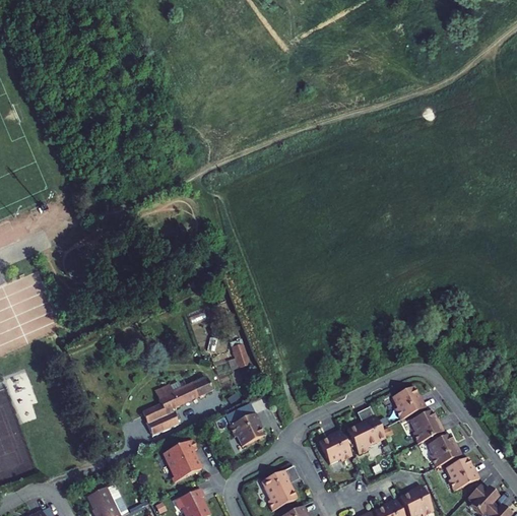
[(239,356),(234,357),(236,366),(254,363),(250,339),(236,342),(239,356)]
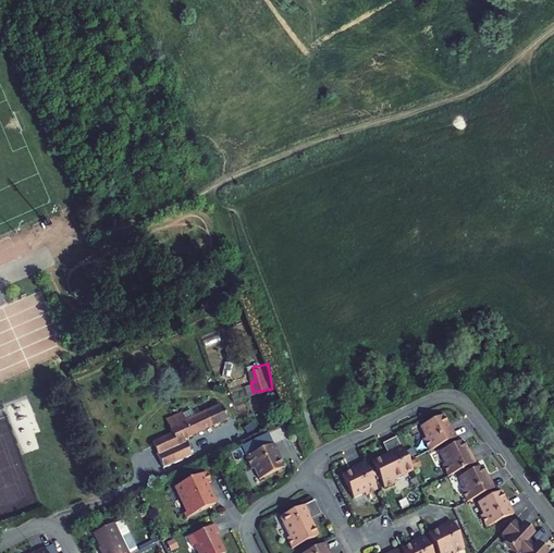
[(173,426),(175,430),(156,440),(167,464),(194,452),(187,435),(231,416),(224,403),(187,419),(183,410),(169,416),(173,426)]
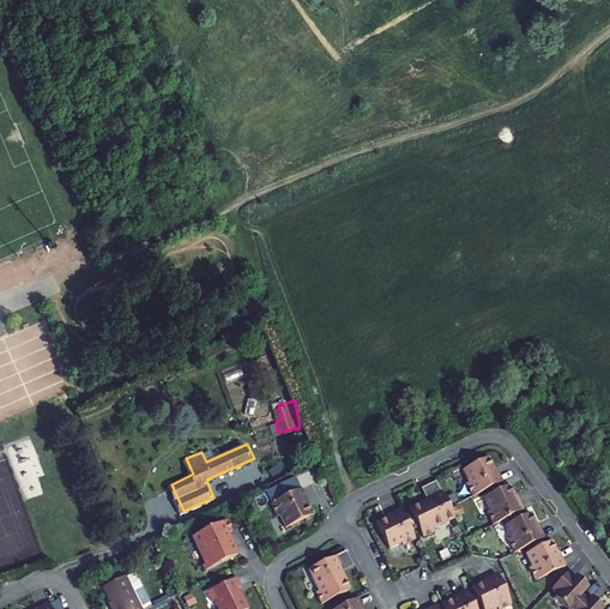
[(496,465),(490,453),(464,466),(470,480),(466,481),(473,494),(502,480),(495,465),(496,465)]
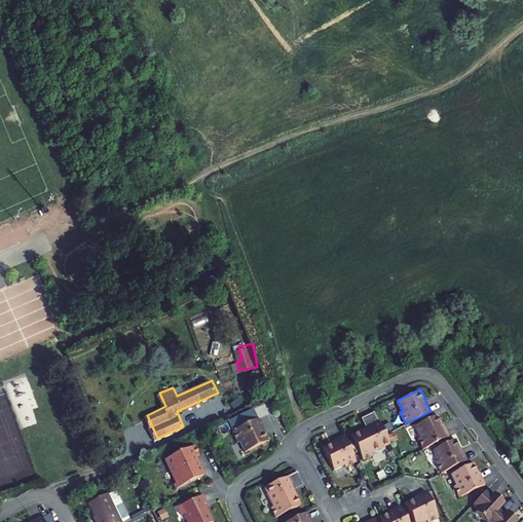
[(351,432),(351,434),(372,424),(371,422),(379,417),(375,409),(362,415),(367,424),(351,432)]
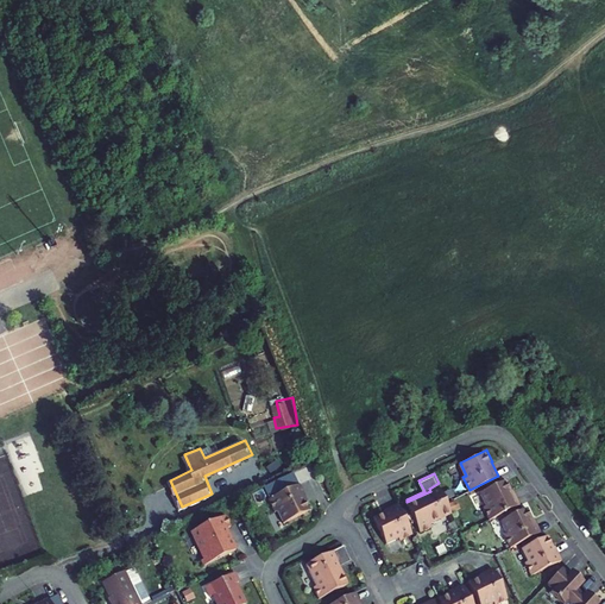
[(512,489),(508,477),(480,491),(486,503),(484,504),(490,517),(520,503),(512,490),(512,489)]
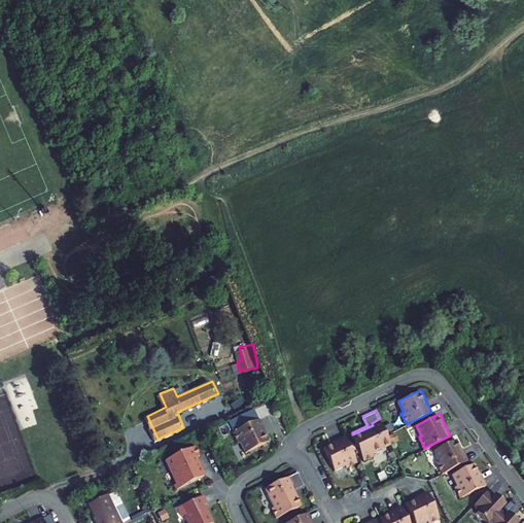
[(257,418),(233,430),(238,442),(240,441),(245,451),(269,440),(264,430),(257,418)]
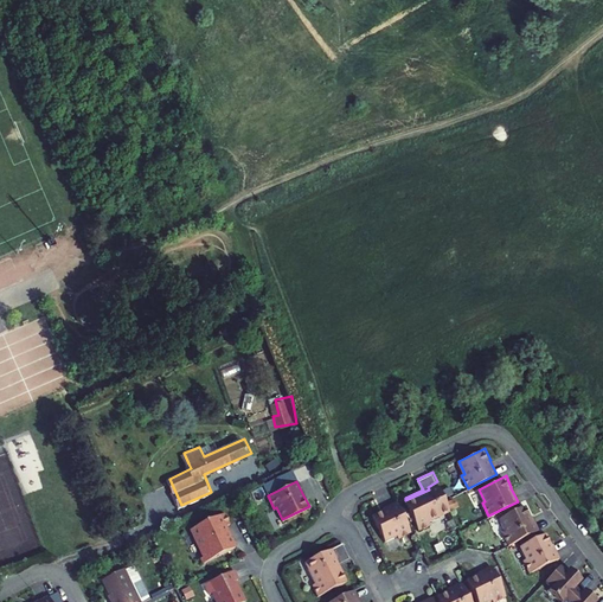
[(446,499),(437,481),(428,487),(429,490),(405,500),(419,527),(430,523),(429,520),(450,510),(446,499)]
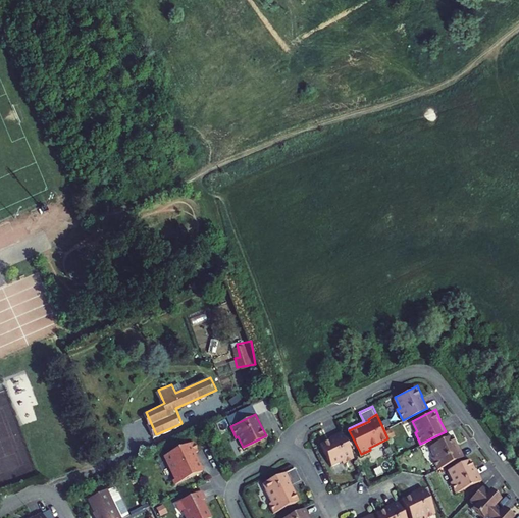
[(330,436),(321,442),(331,464),(343,459),(344,461),(355,456),(343,431),(330,436)]
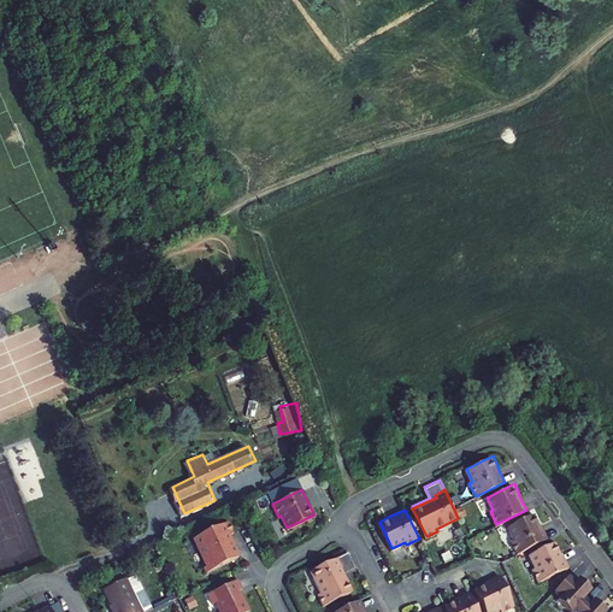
[(541,524),(535,512),(508,525),(514,539),(511,539),(518,552),(547,537),(541,524)]
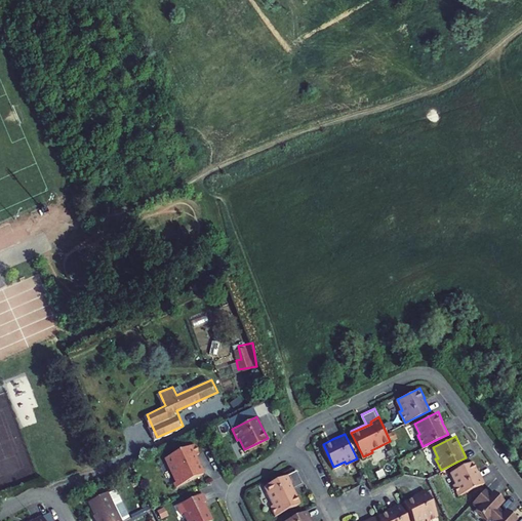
[(195,442),(166,456),(177,479),(179,484),(203,472),(198,459),(195,461),(193,454),(195,453),(199,451),(195,442)]
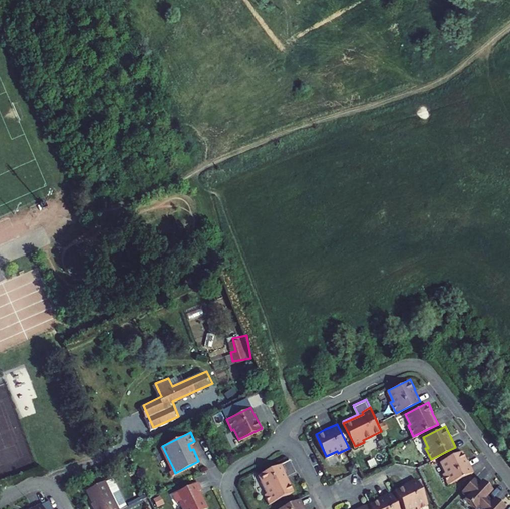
[(467,459),(463,449),(440,460),(445,471),(443,472),(448,483),(473,471),(467,459)]
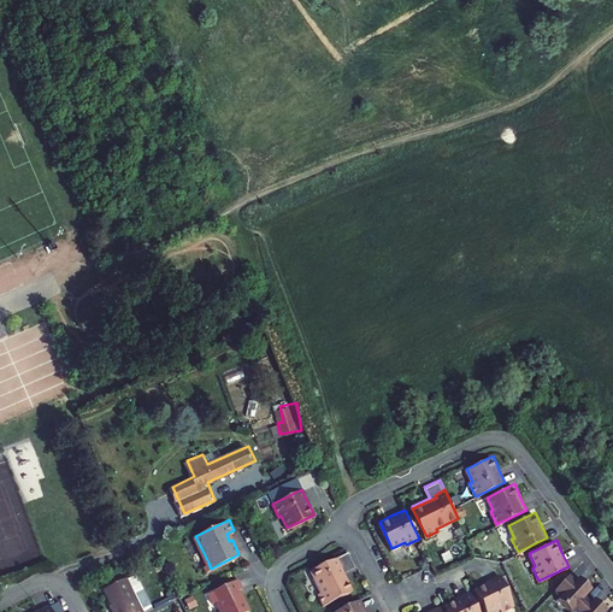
[(349,551),(339,555),(343,565),(341,566),(352,589),(354,589),(345,571),(357,565),(349,551)]
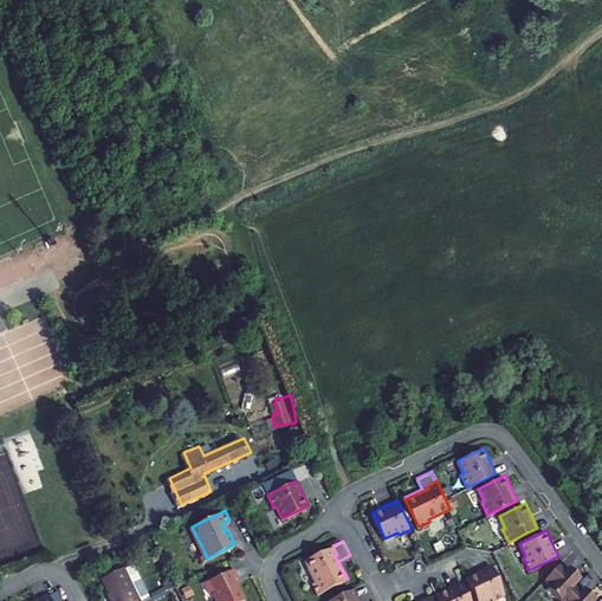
[(332,545),(304,559),(315,580),(312,581),(318,593),(345,579),(335,556),(337,555),(332,545)]
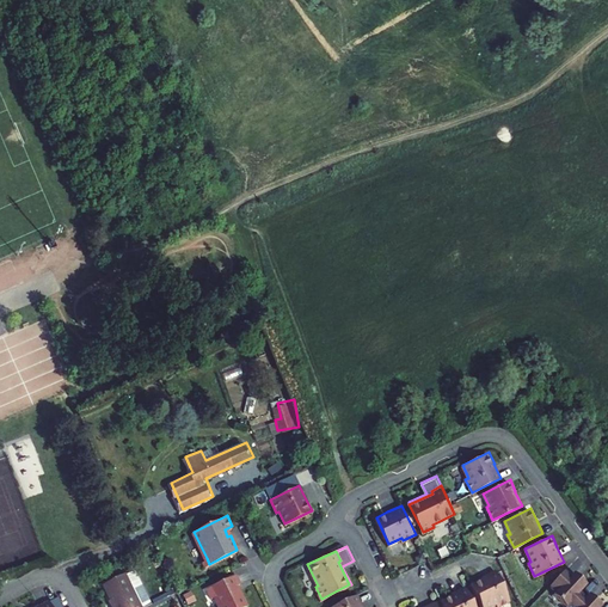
[(566,568),(551,583),(558,589),(554,593),(566,605),(582,589),(588,583),(575,571),(572,574),(566,568)]
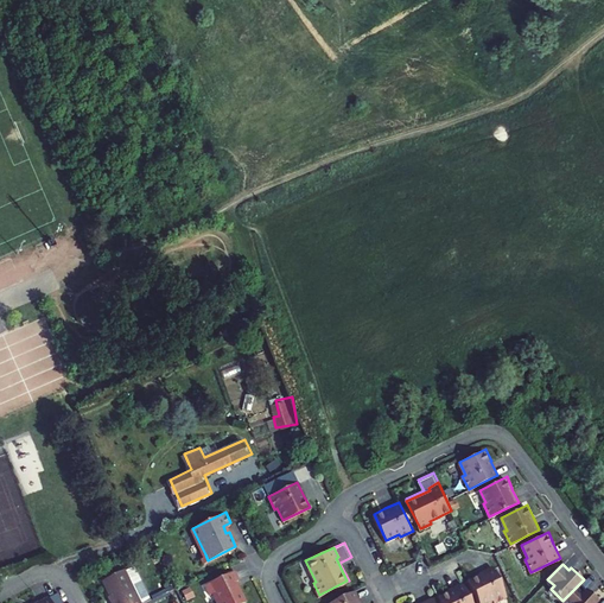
[(479,572),(468,578),(479,602),(484,602),(494,600),(495,602),(508,596),(494,566),(479,573),(479,572)]
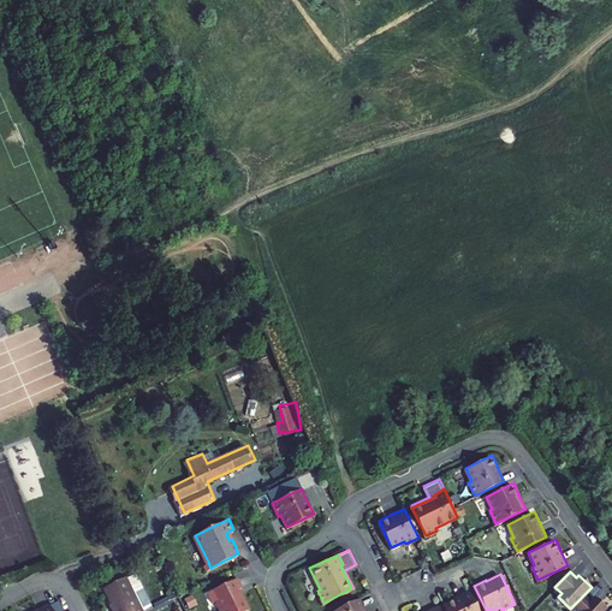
[(129,575),(107,586),(114,600),(119,610),(143,610),(146,610),(129,575)]
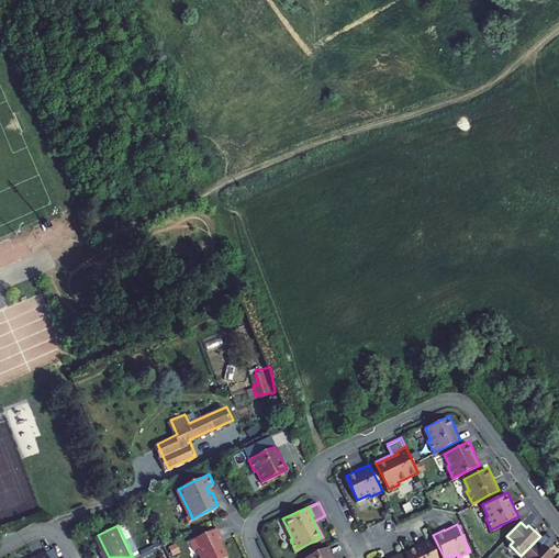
[(216,526),(190,539),(194,548),(198,546),(202,557),(221,557),(227,555),(217,536),(221,535),(216,526)]
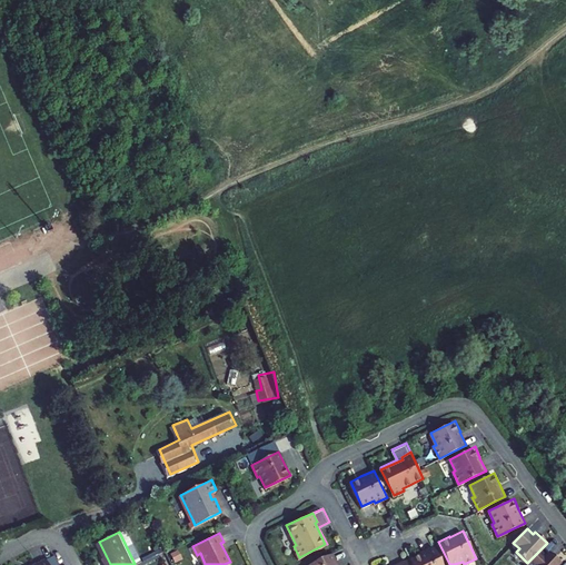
[(421,552),(410,557),(414,564),(444,564),(435,546),(421,552)]
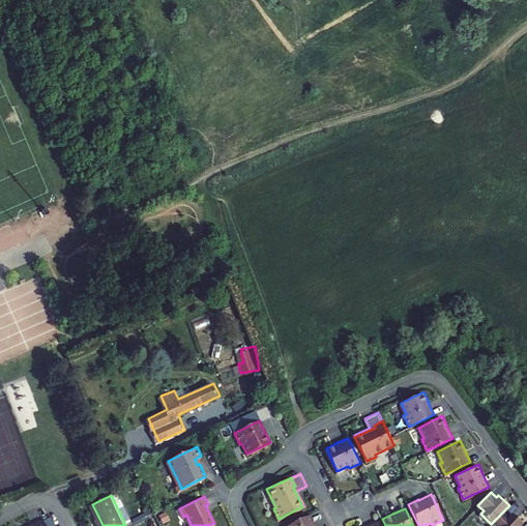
[(504,510),(491,524),(493,525),(520,525),(523,523),(511,514),(509,516),(504,510)]
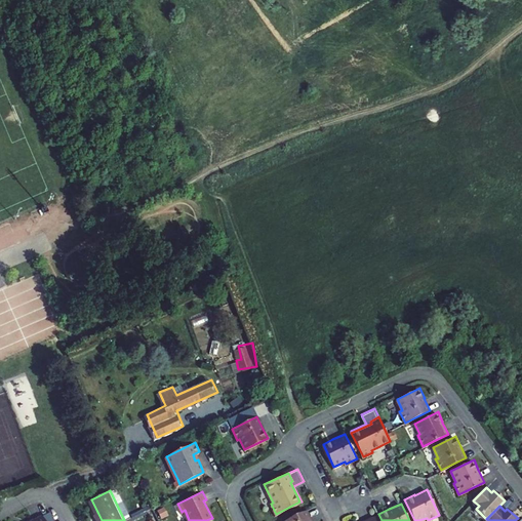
[(311,520),(306,510),(281,520),(311,520)]
